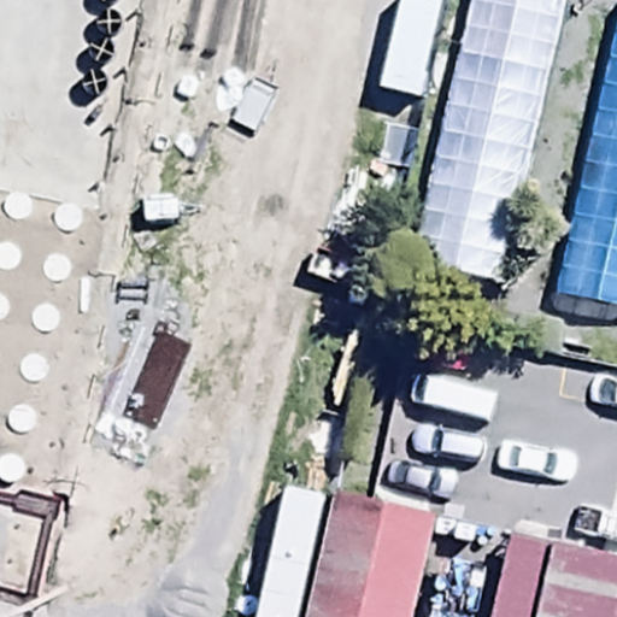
[(435,0),(400,0),(380,86),(418,95),(441,1),(435,0)]
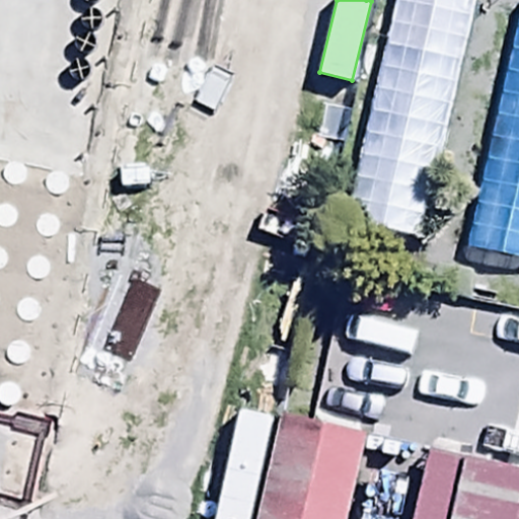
[(422,238),(477,0),(396,0),(346,221),(422,238)]
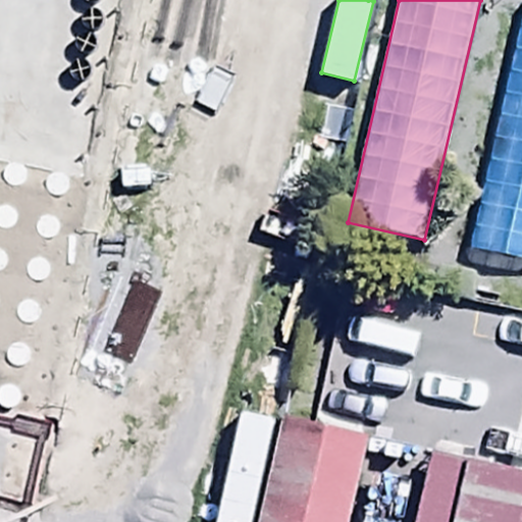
[(521,8),(470,247),(521,258),(521,8)]
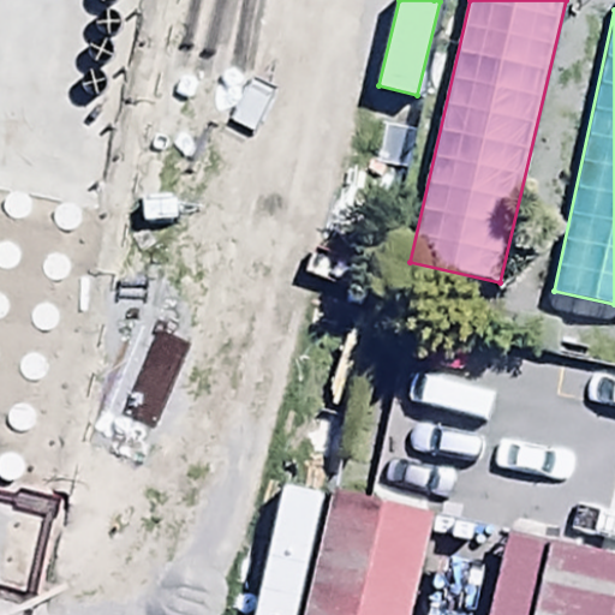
[(410,614),(435,513),(335,490),(305,614),(410,614)]
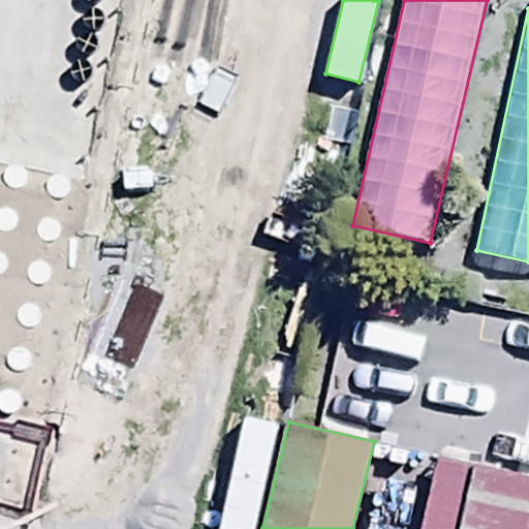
[(528,528),(528,476),(439,456),(422,528),(528,528)]
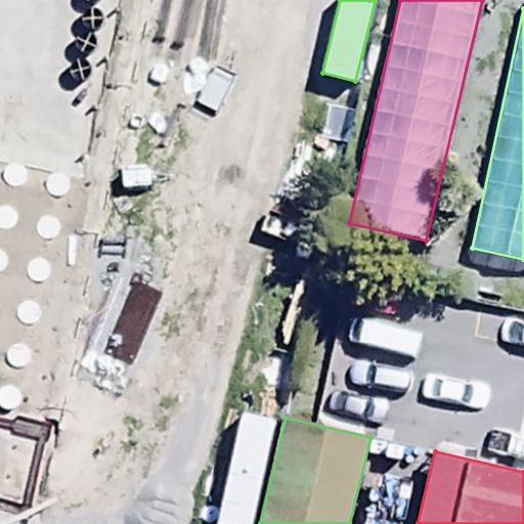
All buildings are outlined.
